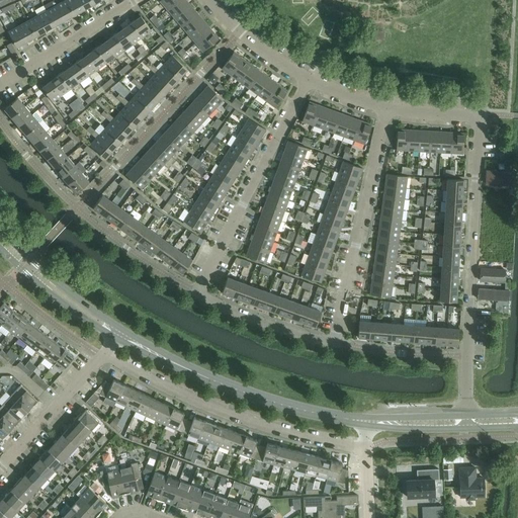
[(67,0),(57,5),(65,20),(75,15),(67,0)]
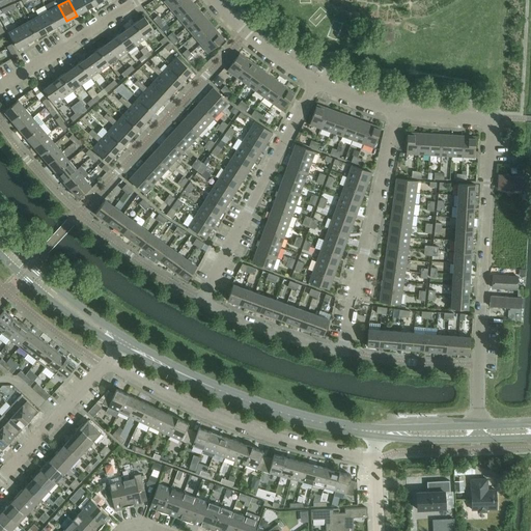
[(80,0),(67,0),(68,0),(77,16),(86,10),(80,0)]
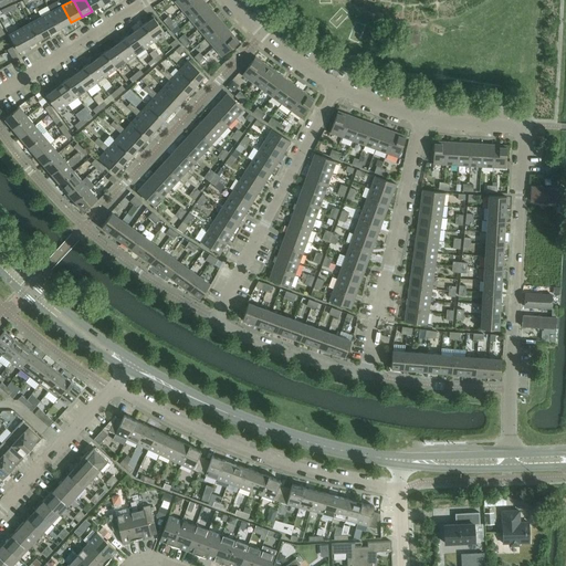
[(100,0),(85,0),(92,11),(103,6),(100,0)]
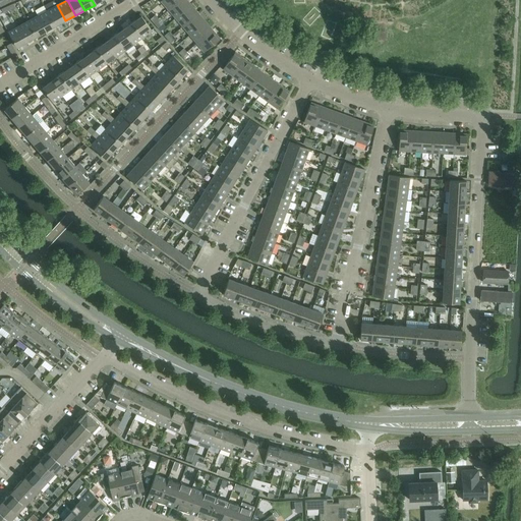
[(162,0),(161,1),(168,10),(180,0),(162,0)]
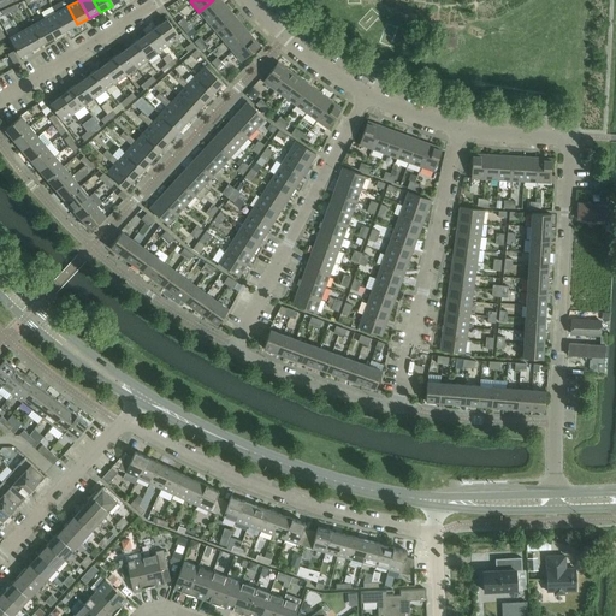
[(220,0),(213,0),(199,12),(207,22),(226,6),(220,0)]
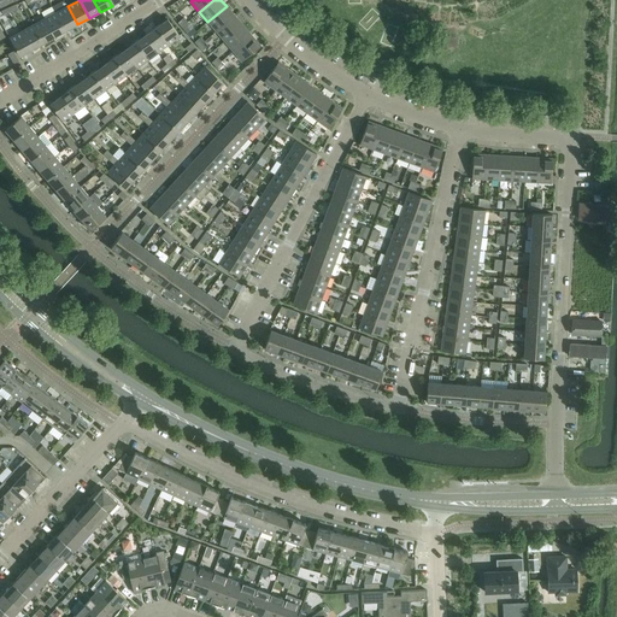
[(68,6),(56,13),(66,31),(77,24),(68,6)]
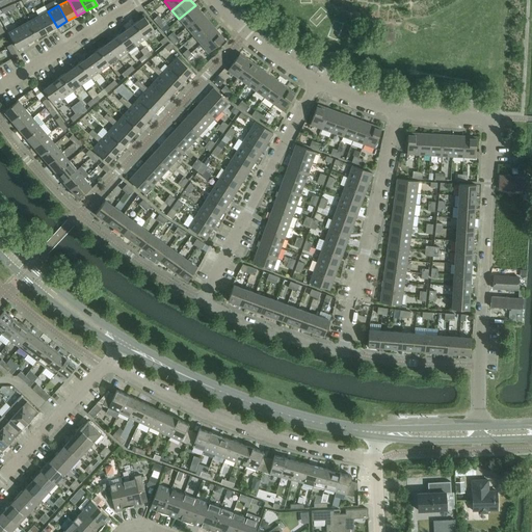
[(195,5),(179,19),(186,27),(203,14),(195,5)]
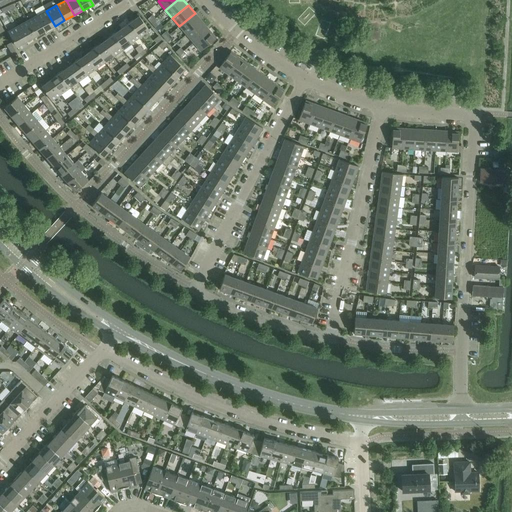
[(46,11),(37,16),(45,31),(55,26),(46,11)]
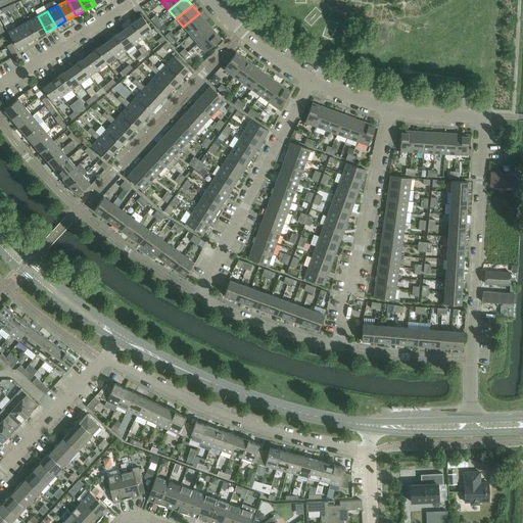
[(199,13),(183,27),(190,36),(206,21),(199,13)]
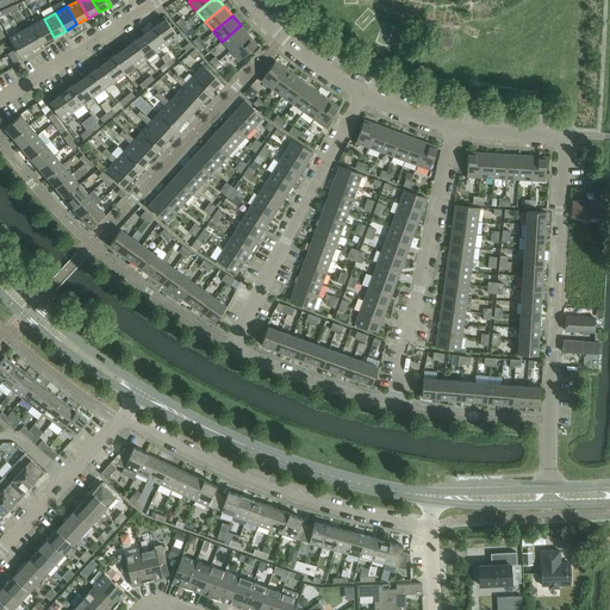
[(44,19),(32,25),(43,43),(54,37),(44,19)]
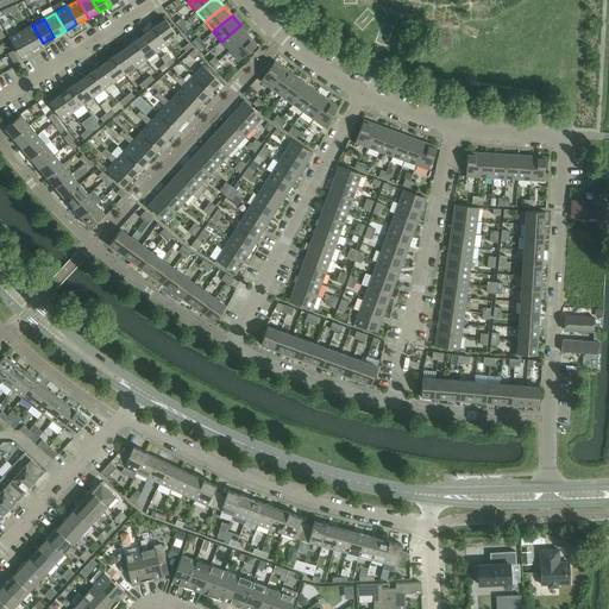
[(165,19),(155,27),(167,44),(177,36),(165,19)]
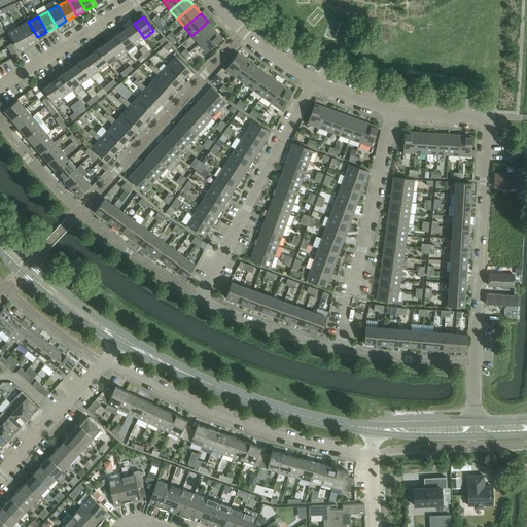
[(28,22),(19,27),(27,42),(37,37),(28,22)]
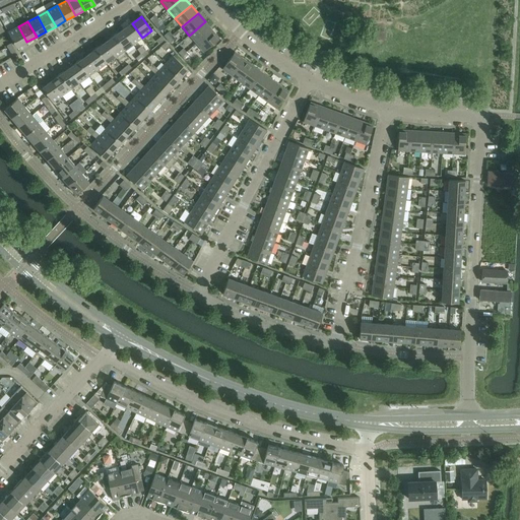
[(205,21),(189,36),(196,44),(212,30),(205,21)]
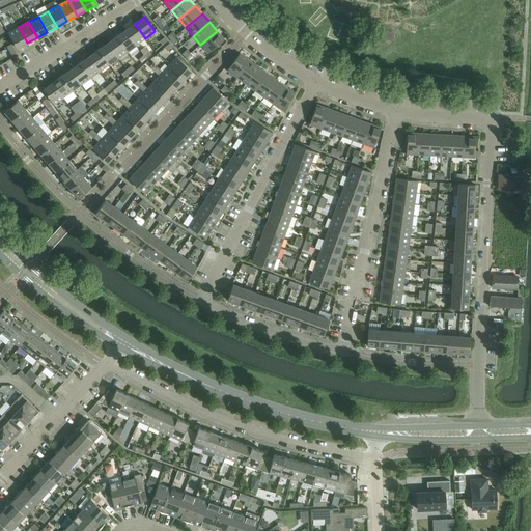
[(135,24),(126,30),(136,45),(145,38),(135,24)]
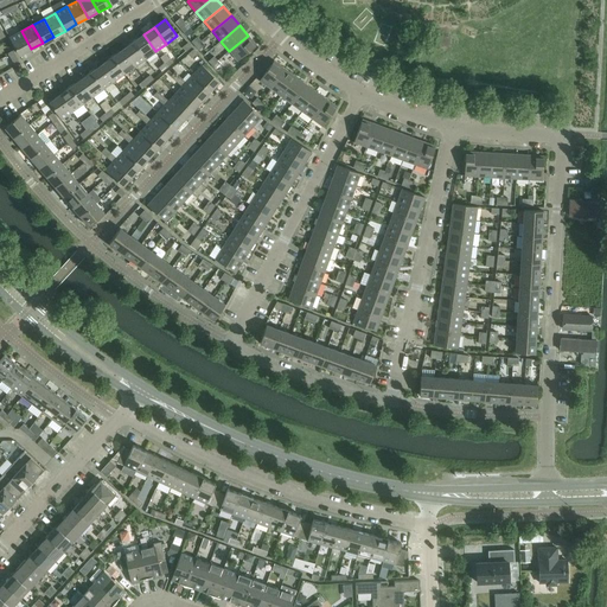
[(31,49),(21,31),(10,38),(20,56),(31,49)]
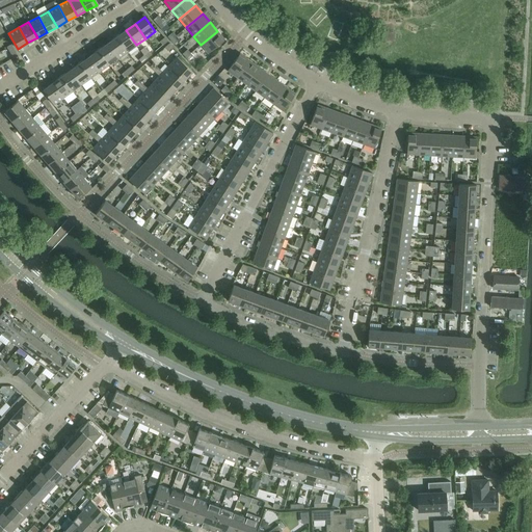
[(126,30),(116,37),(128,52),(136,45),(126,30)]
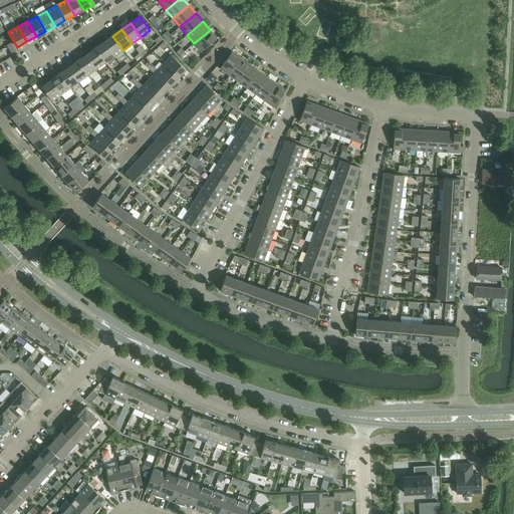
[(210,30),(194,43),(202,51),(217,38),(210,30)]
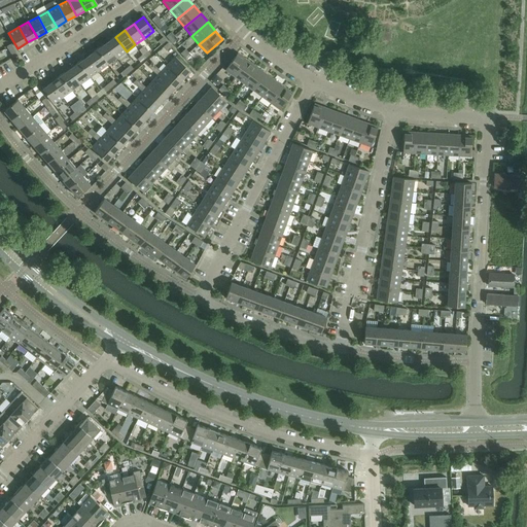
[(115,37),(107,43),(117,58),(127,51),(115,37)]
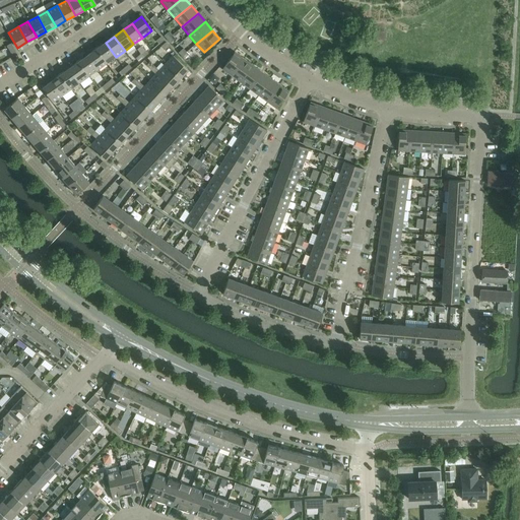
[(106,43),(96,49),(107,63),(116,57),(106,43)]
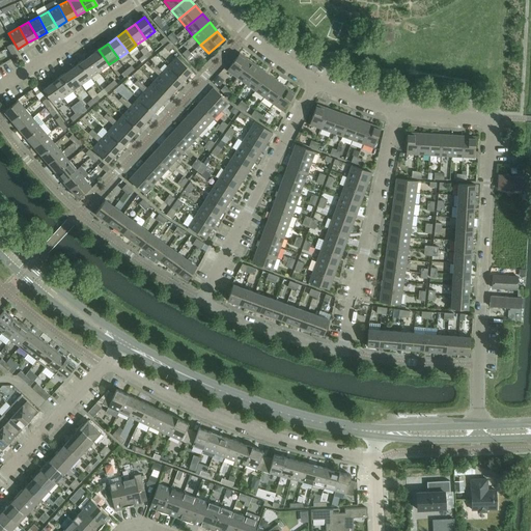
[(99,50),(89,57),(100,72),(109,64),(99,50)]
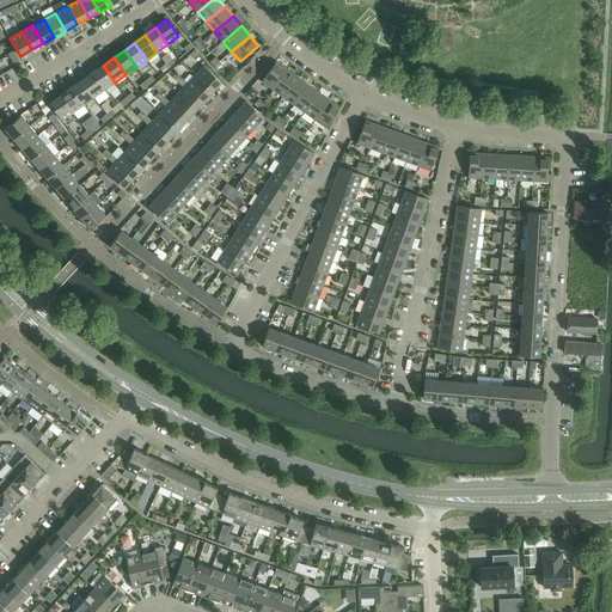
[(262,81),(273,90),(287,69),(276,62),(262,81)]
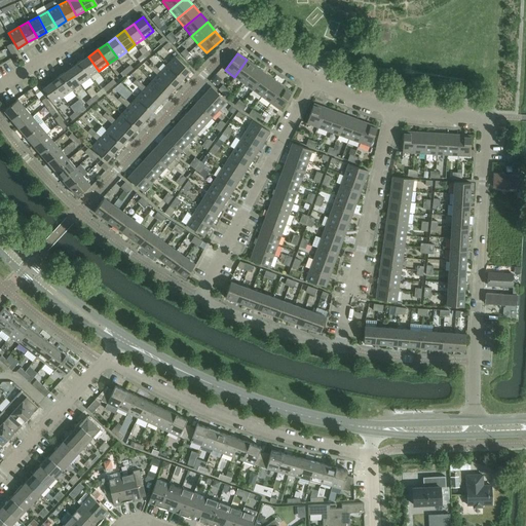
[(88,57),(79,63),(89,77),(99,71),(88,57)]
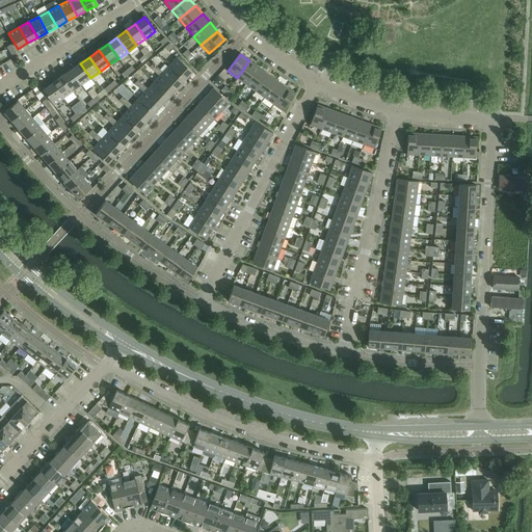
[(177,57),(169,65),(185,80),(192,72),(177,57)]
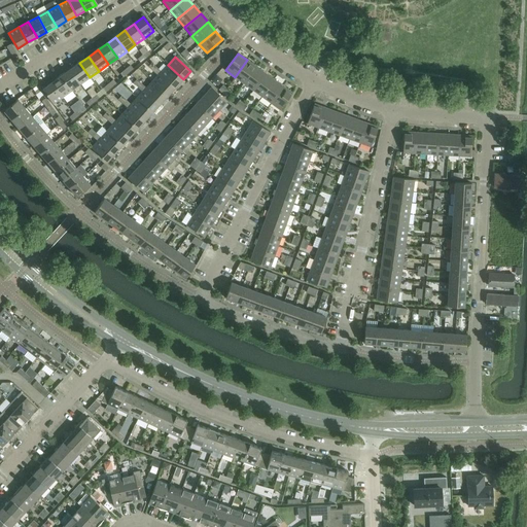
[(247,60),(235,77),(244,83),(256,67),(247,60)]
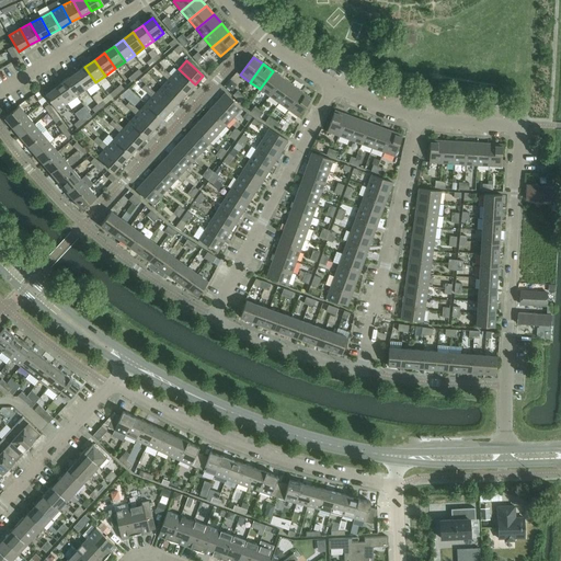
[(84,67),(75,73),(86,89),(95,82),(84,67)]
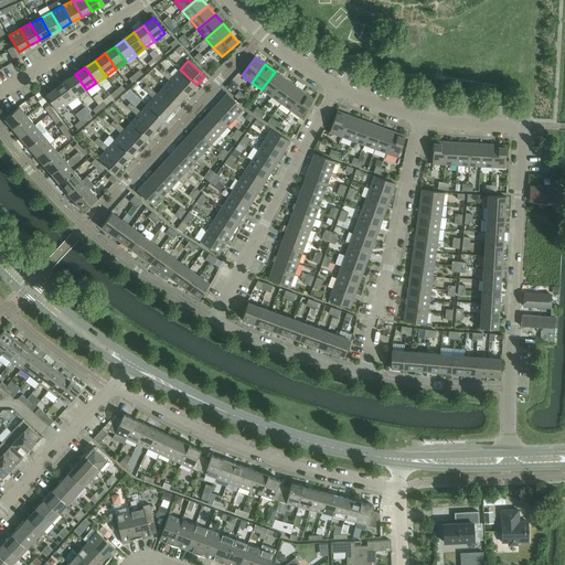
[(173,77),(168,73),(164,76),(170,81),(171,78),(188,94),(196,85),(180,70),(173,77)]
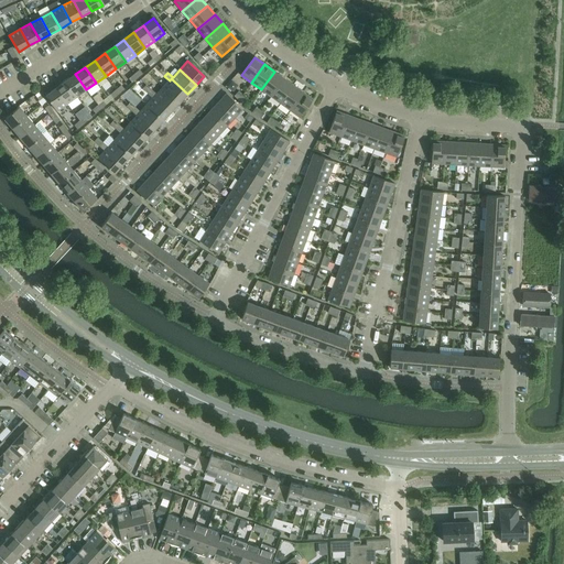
[(274,72),(261,89),(271,96),(284,78),(274,72)]
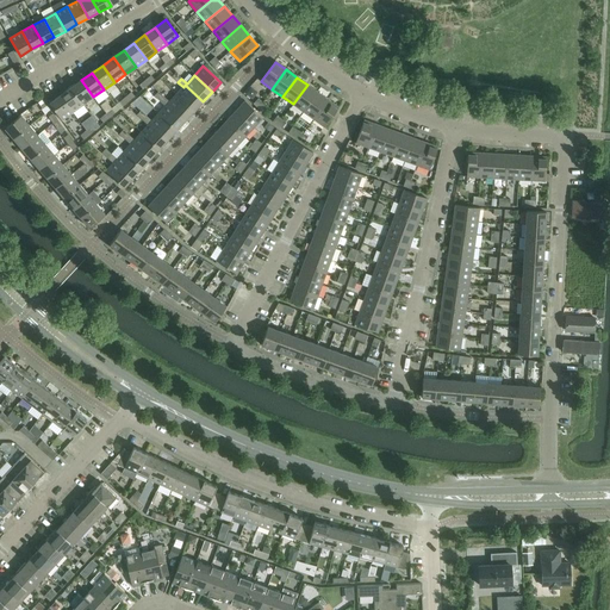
[(81,80),(72,88),(83,105),(93,97),(81,80)]
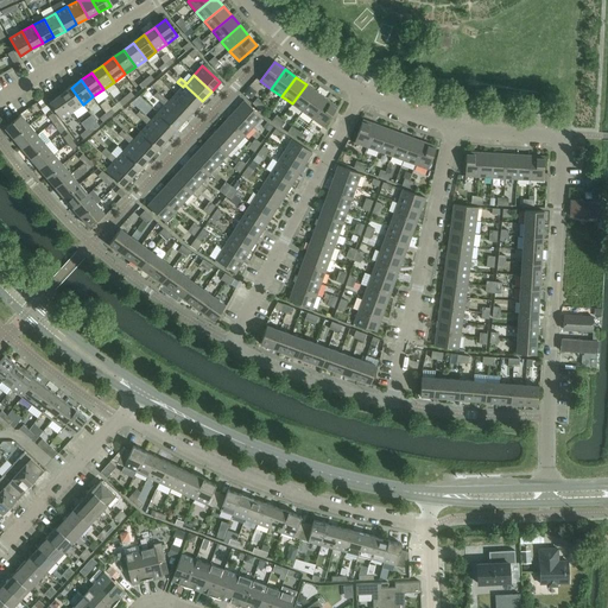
[(184,84),(183,87),(176,94),(194,111),(202,101),(184,84)]
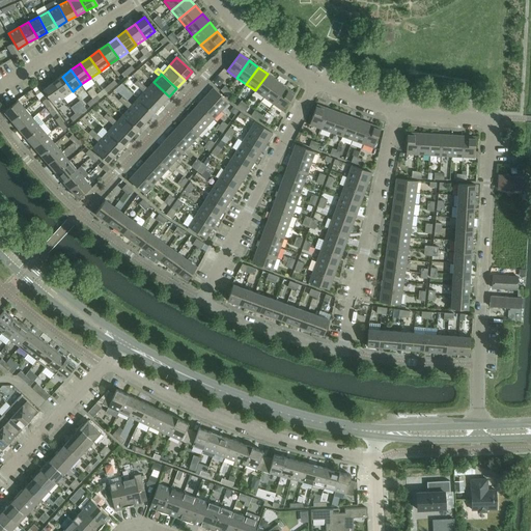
[(268,74),(255,90),(263,98),(276,80),(268,74)]
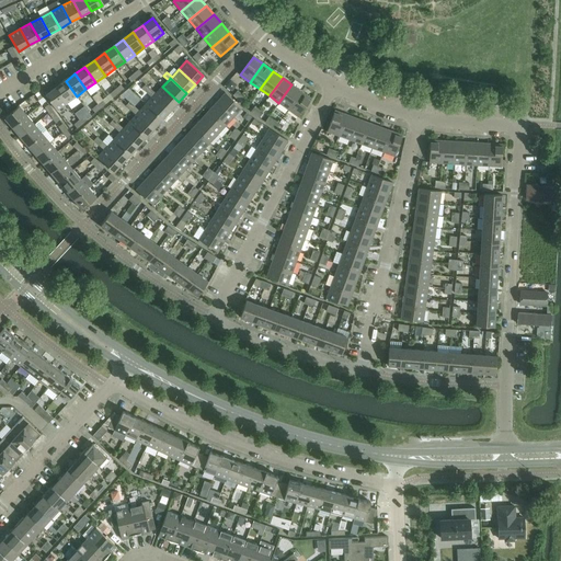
[(66,81),(56,88),(67,103),(77,96),(66,81)]
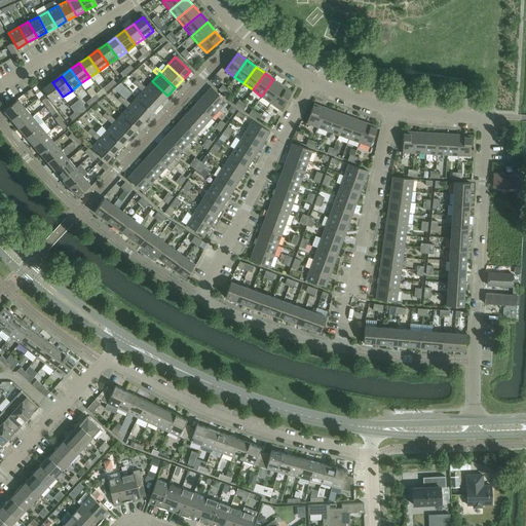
[(273,79),(261,97),(270,103),(283,86),(273,79)]
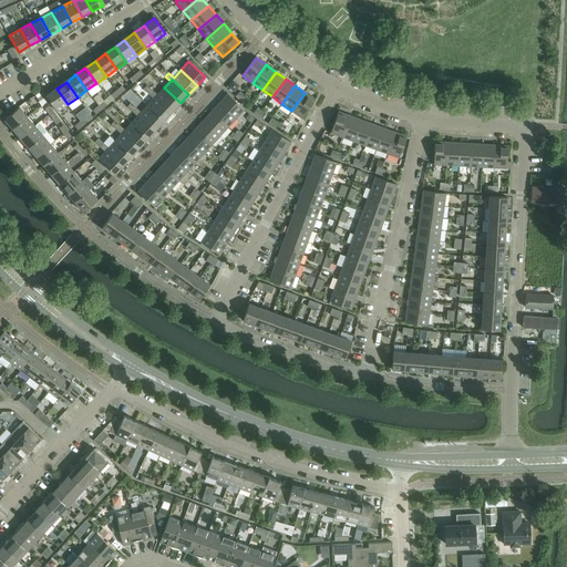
[(157,95),(153,90),(150,94),(154,99),(156,96),(173,112),(181,103),(164,88),(157,95)]
